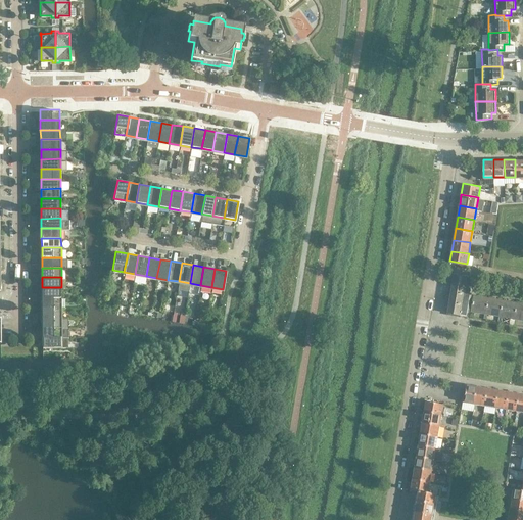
[(61,296),(61,287),(42,287),(42,297),(61,296)]
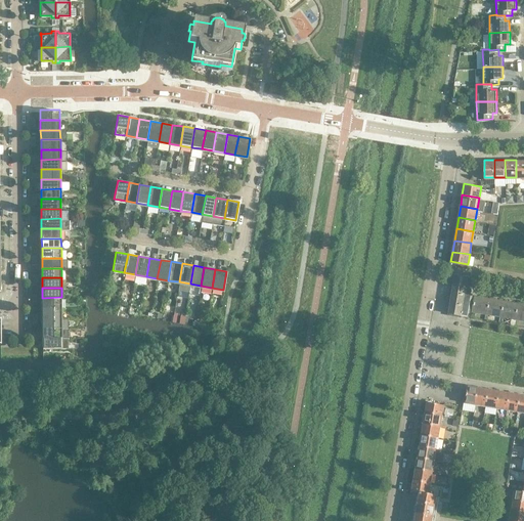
[(487,311),(489,298),(475,295),(473,309),(487,311)]
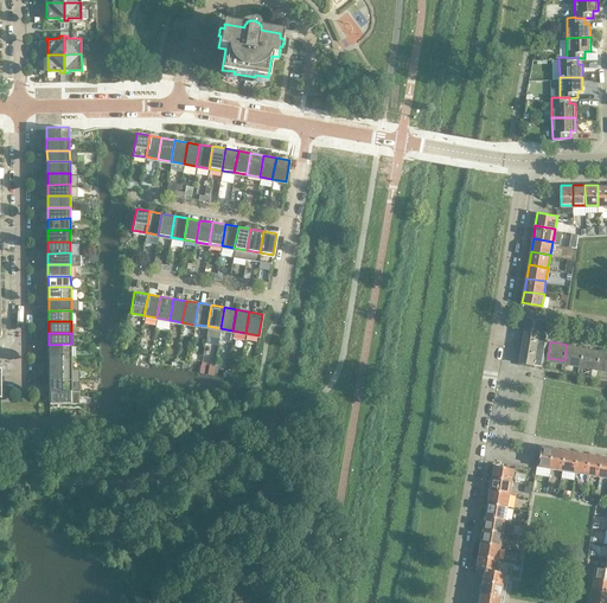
[(71,355),(71,344),(49,345),(49,355),(71,355)]
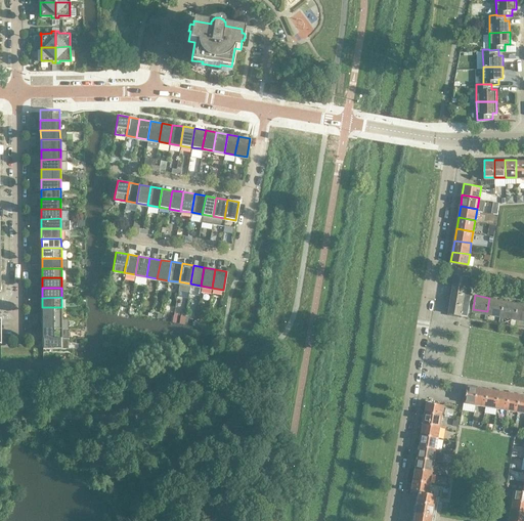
[(501,314),(504,300),(489,298),(487,311),(501,314)]
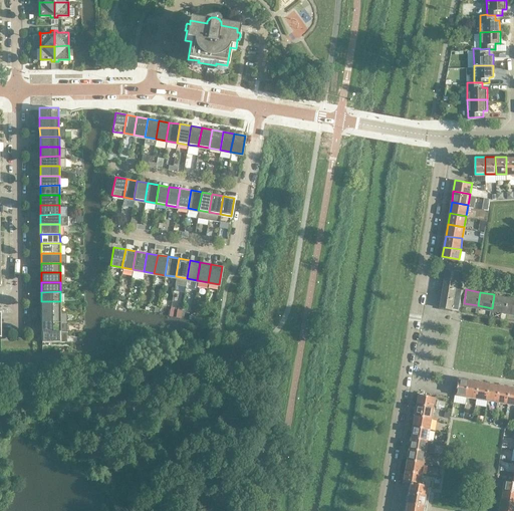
[(455,301),(455,298),(456,295),(444,293),(441,305),(454,307),(454,304),(455,301)]
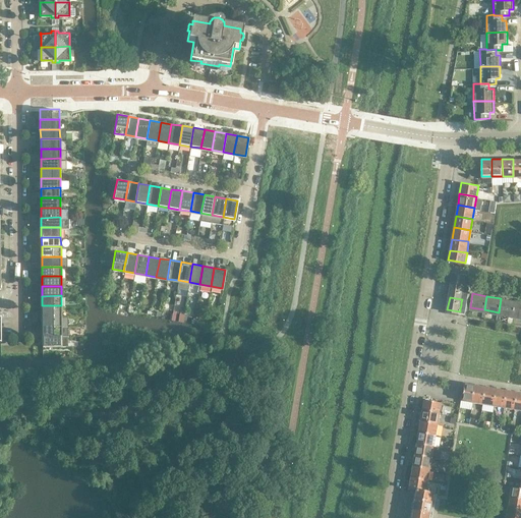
[(513,314),(515,300),(501,298),(499,312),(513,314)]
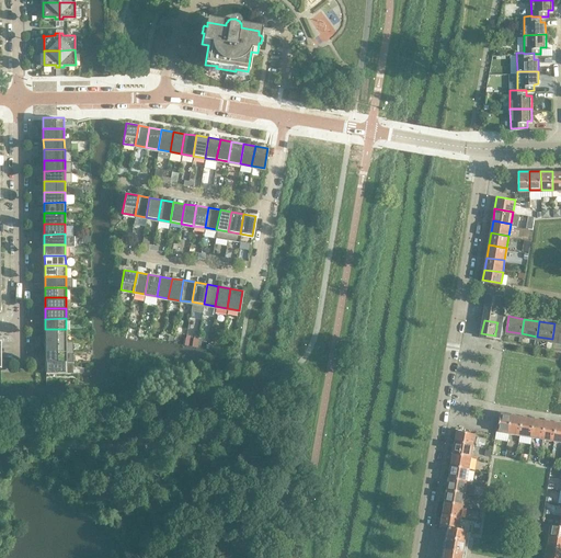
[(66,340),(66,329),(45,329),(45,340),(66,340)]
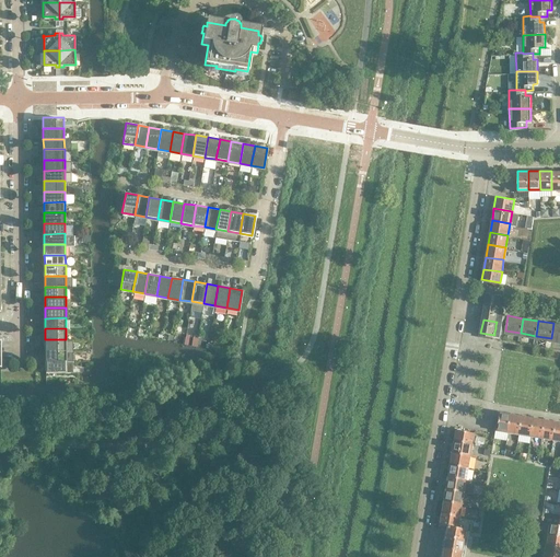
[(66,349),(66,339),(45,339),(45,349),(66,349)]
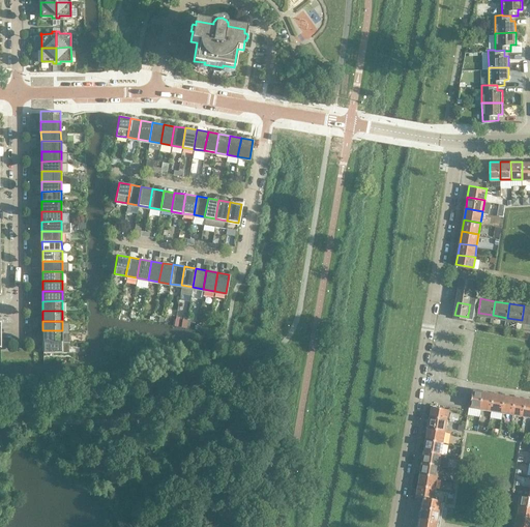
[(62,341),(62,330),(42,330),(42,341),(62,341)]
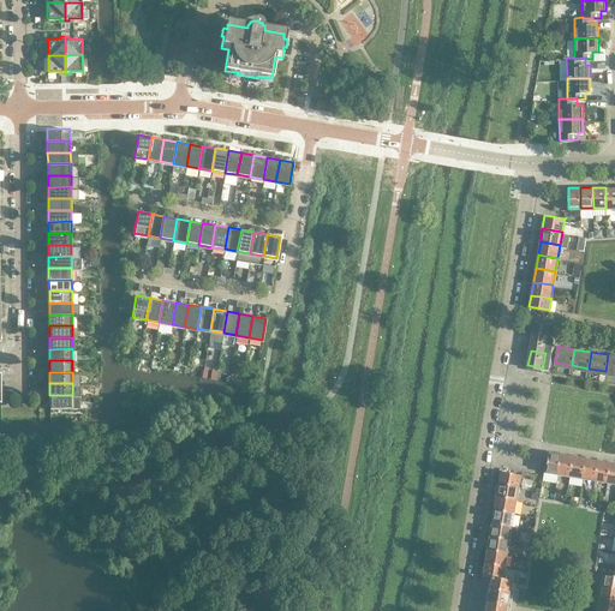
[(72,407),(72,395),(49,395),(49,407),(72,407)]
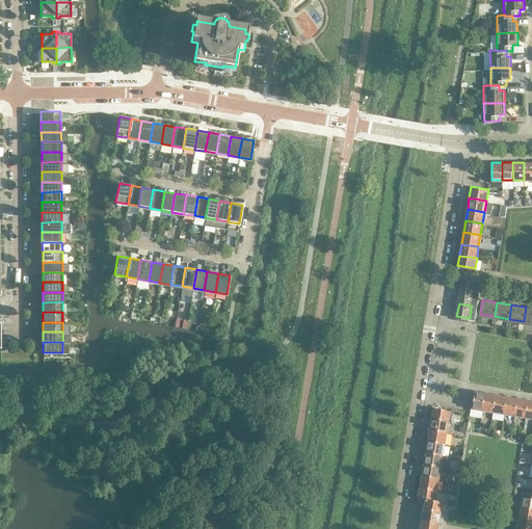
[(482,410),(485,392),(475,390),(473,407),(482,410)]
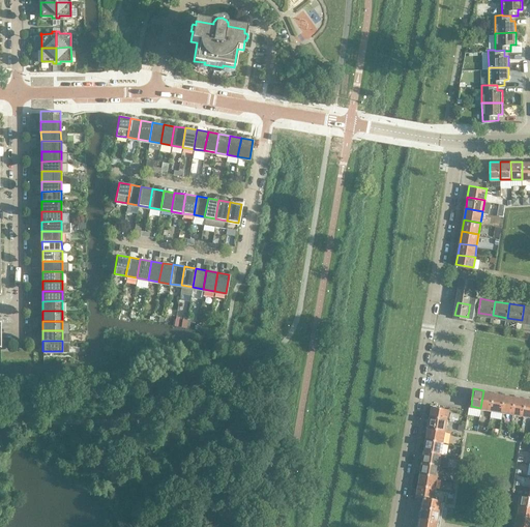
[(492,409),(494,392),(483,390),(480,408),(492,409)]
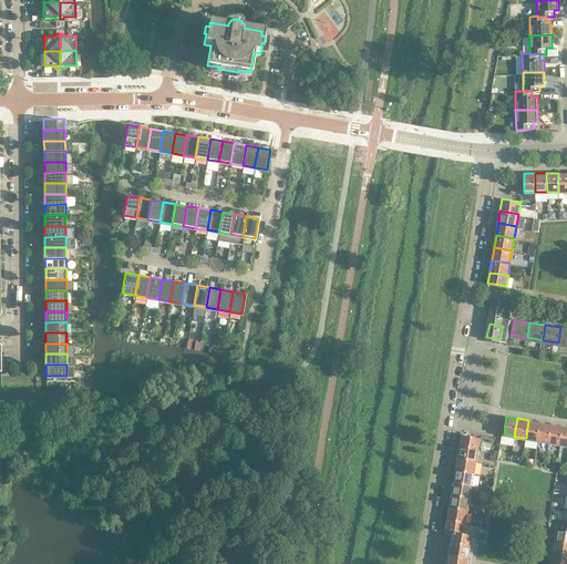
[(537,440),(540,422),(528,420),(526,438),(537,440)]
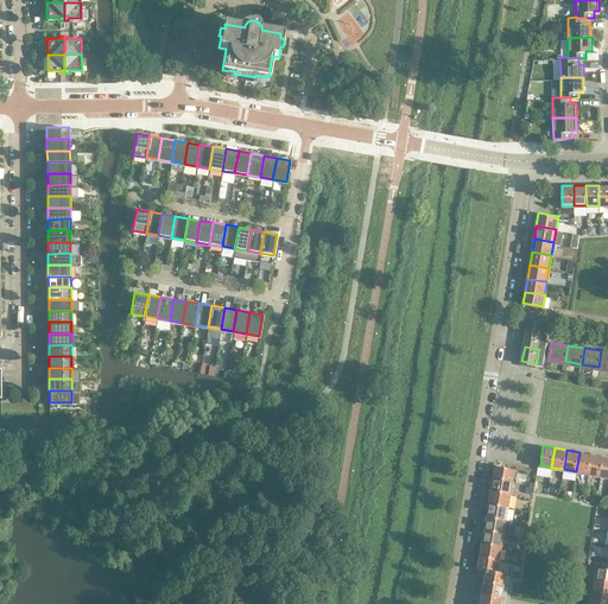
[(588,474),(591,453),(580,452),(576,471),(588,474)]
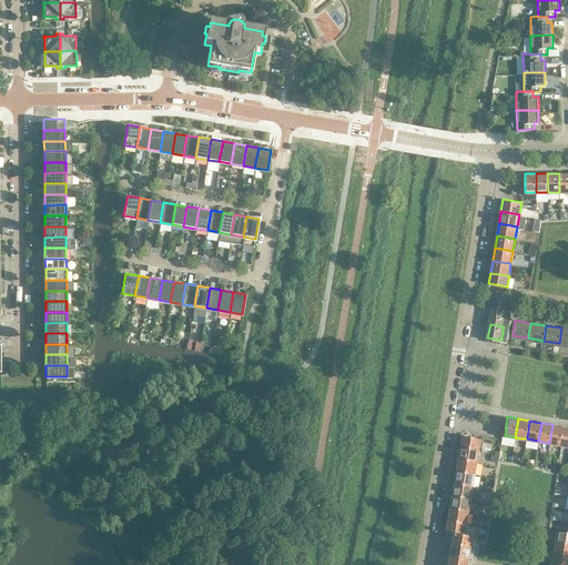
[(561,445),(565,426),(553,424),(549,443),(561,445)]
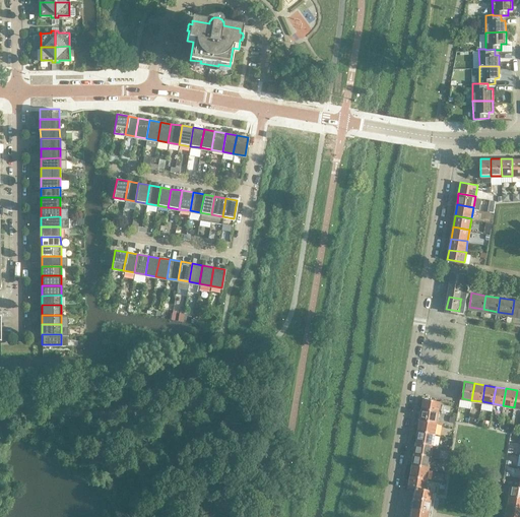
[(439,410),(441,400),(424,398),(423,407),(439,410)]
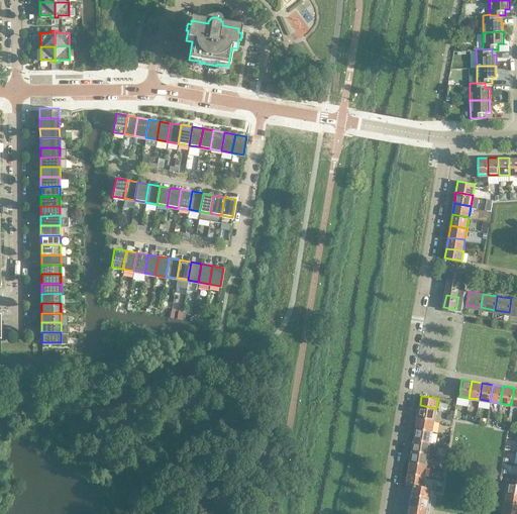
[(434,419),(436,408),(420,405),(418,416),(434,419)]
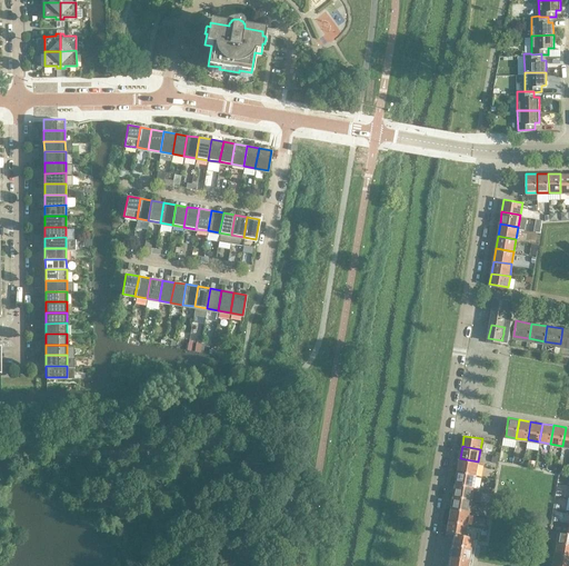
[(476,474),(478,462),(460,458),(458,470),(476,474)]
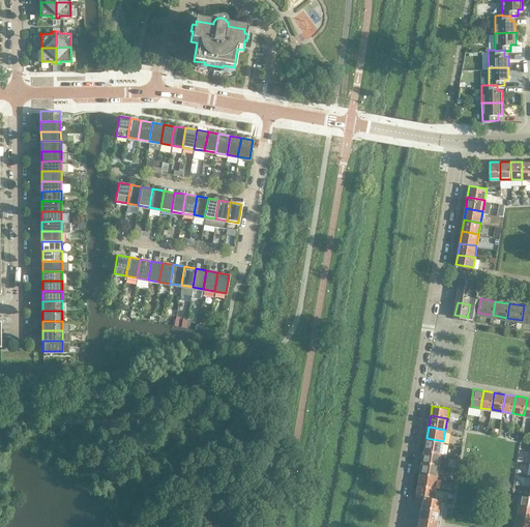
[(441,452),(443,441),(427,438),(424,449),(441,452)]
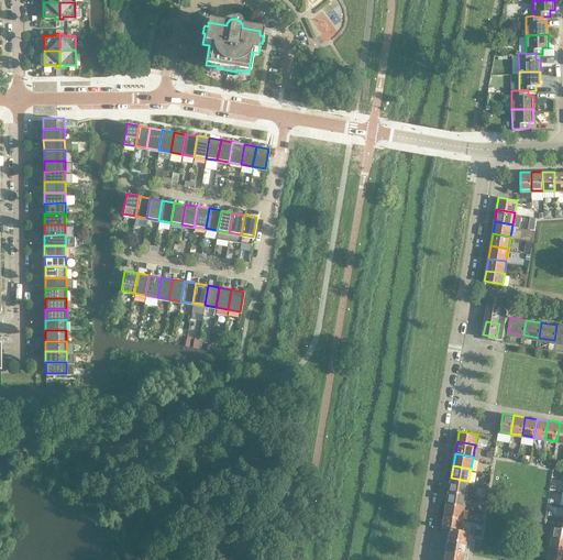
[(467,493),(468,481),(451,478),(449,490),(467,493)]
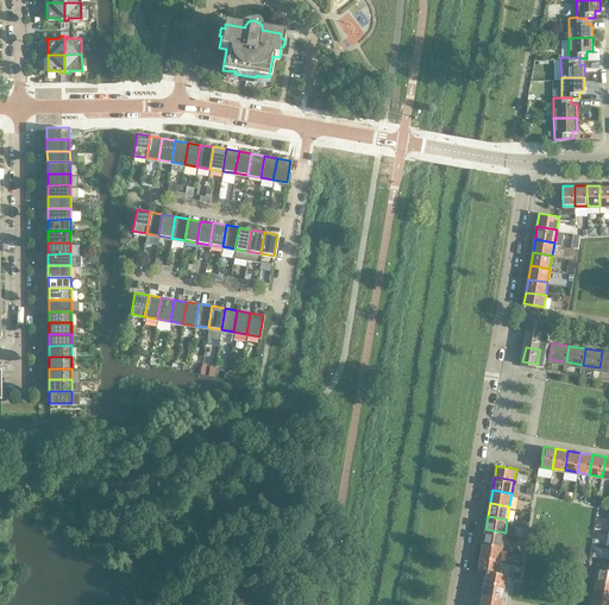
[(503,546),(506,533),(485,529),(483,542),(503,546)]
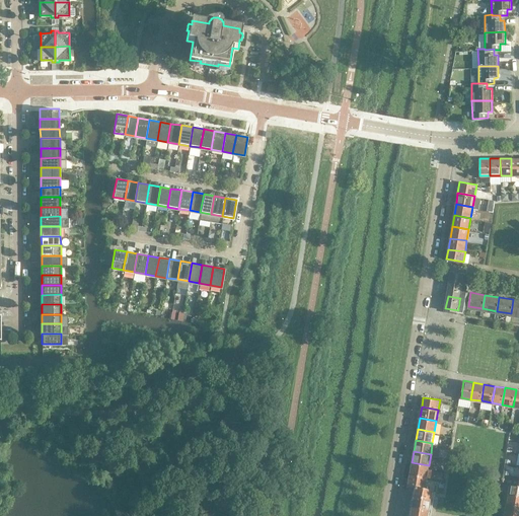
[(427,476),(429,465),(412,462),(410,474),(427,476)]
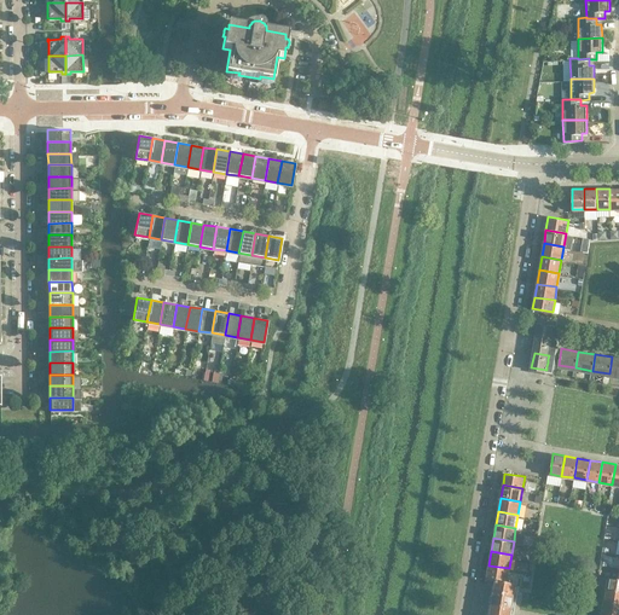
[(507,581),(509,568),(489,566),(486,579),(491,579),(496,580),(507,582),(507,581)]
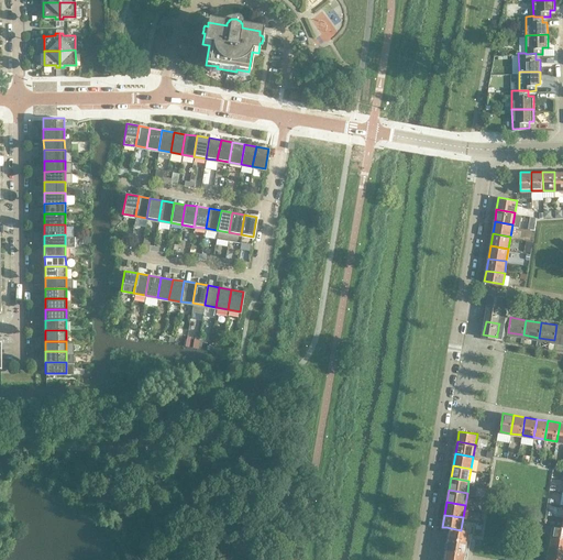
[(562,559),(562,527),(562,528),(562,527),(554,526),(548,559),(562,559)]
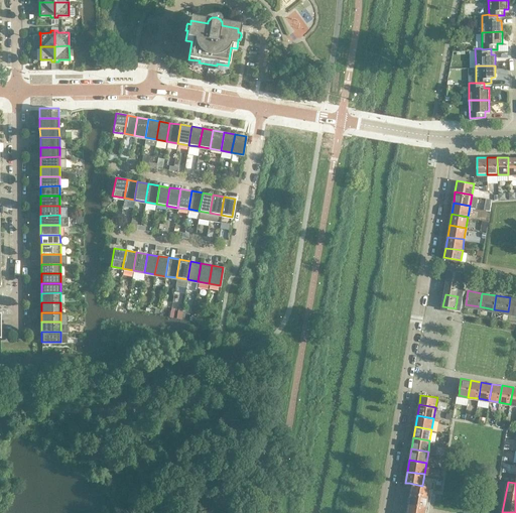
[(425,512),(430,487),(430,486),(422,485),(422,486),(413,484),(408,512),(425,512)]
